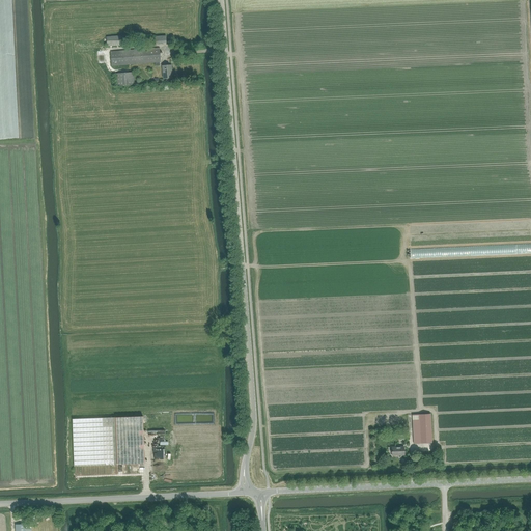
[(107,47),(121,45),(120,36),(107,37),(107,47)]
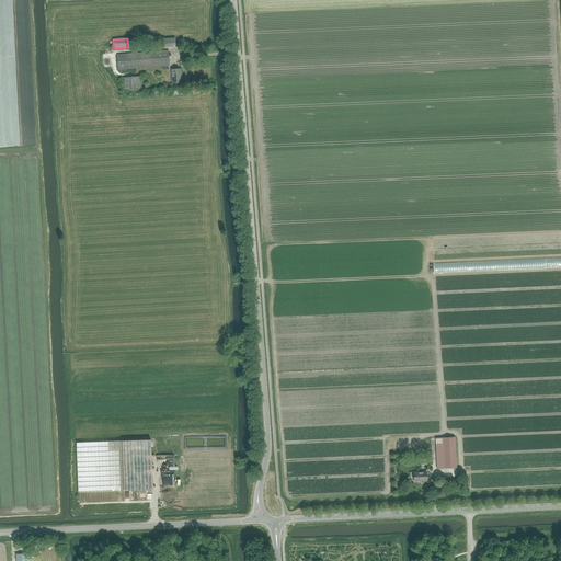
[(172,45),(175,45),(175,38),(163,39),(164,47),(172,46),(172,45)]
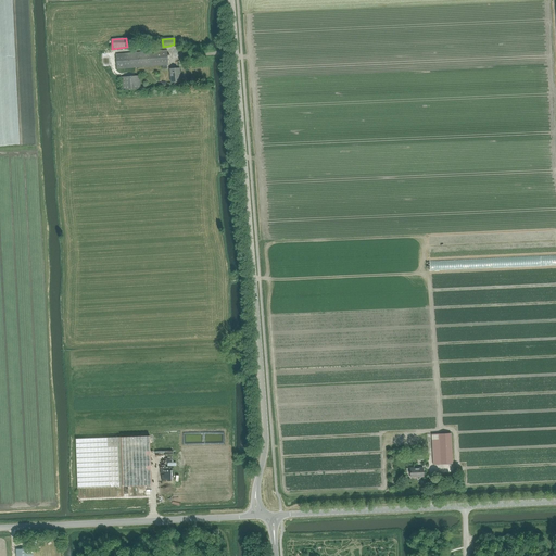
[(117,68),(168,65),(167,50),(116,54),(117,68)]
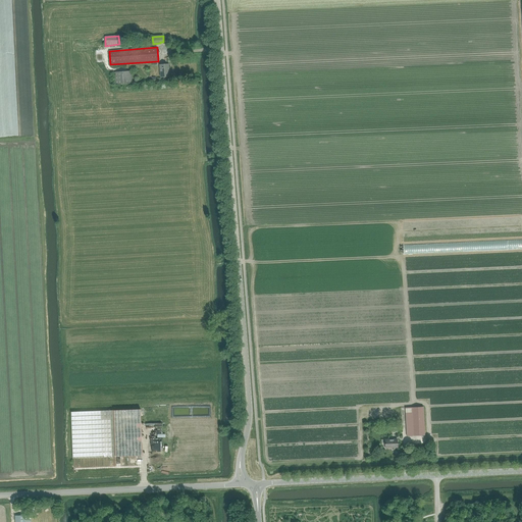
[(161,77),(169,76),(168,64),(160,64),(161,77)]
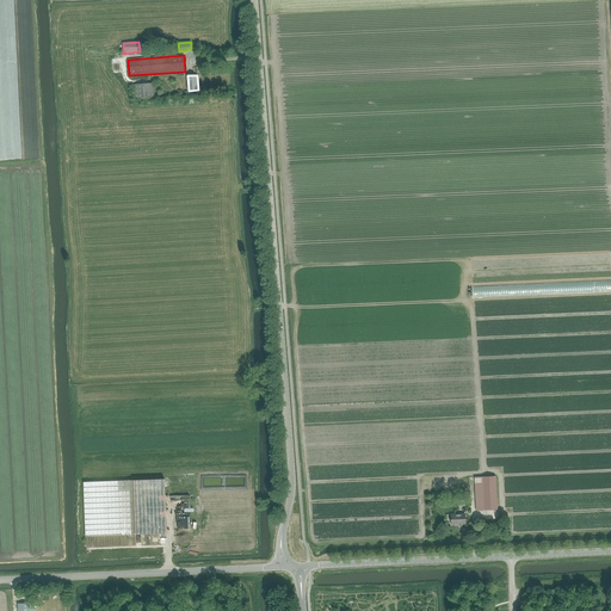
[(136,99),(154,98),(153,84),(135,85),(136,99)]
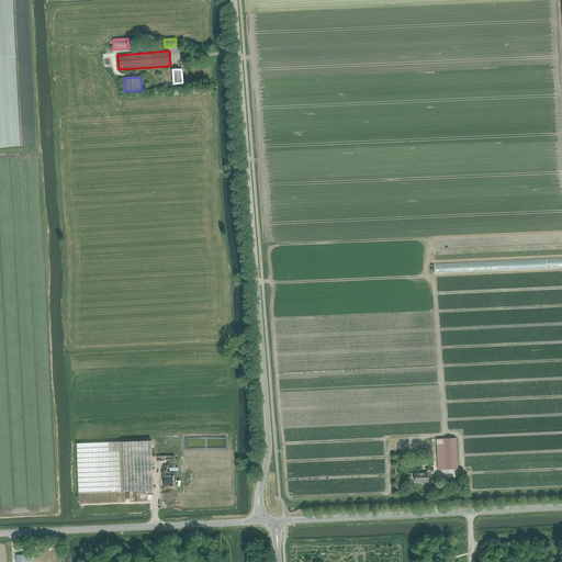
[(438,470),(458,469),(456,438),(436,439),(438,470)]
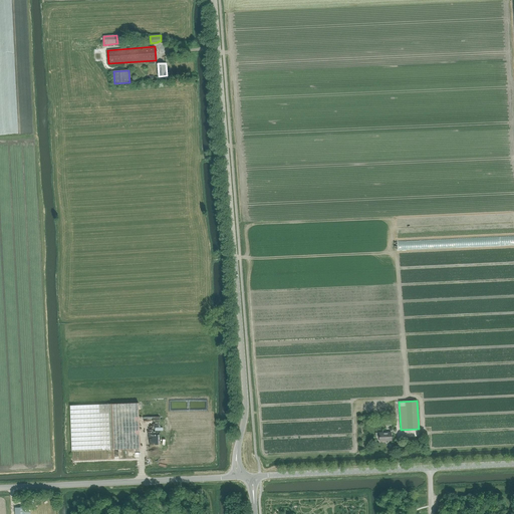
[(140,449),(139,403),(70,406),(72,451),(140,449)]
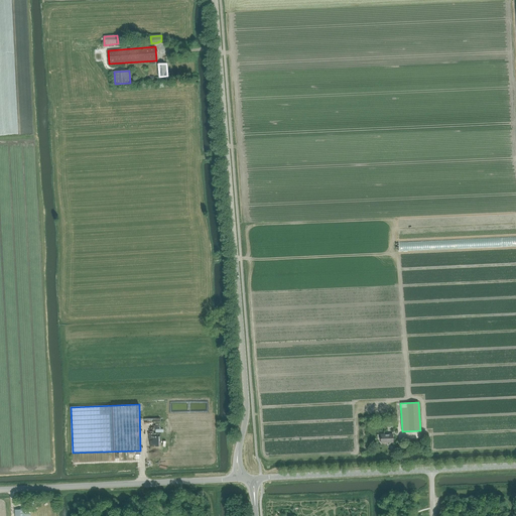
[(160,433),(161,423),(148,422),(147,432),(160,433)]
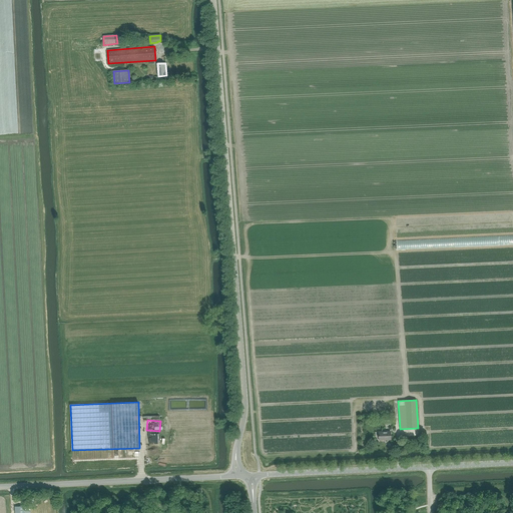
[(379,440),(391,440),(390,431),(379,432),(379,440)]
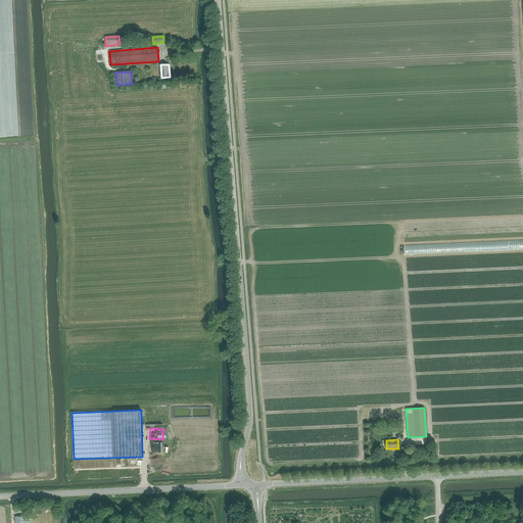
All buildings are outlined.
